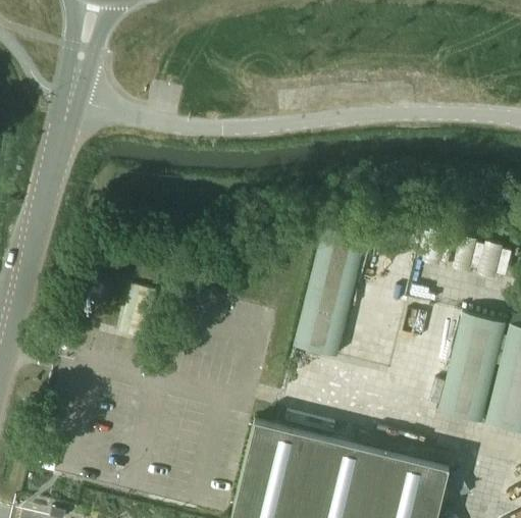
[(420,259),(437,264),(438,259),(444,261),(450,236),(446,235),(446,231),(428,226),(427,231),(422,229),(416,254),(421,255),(420,259)]
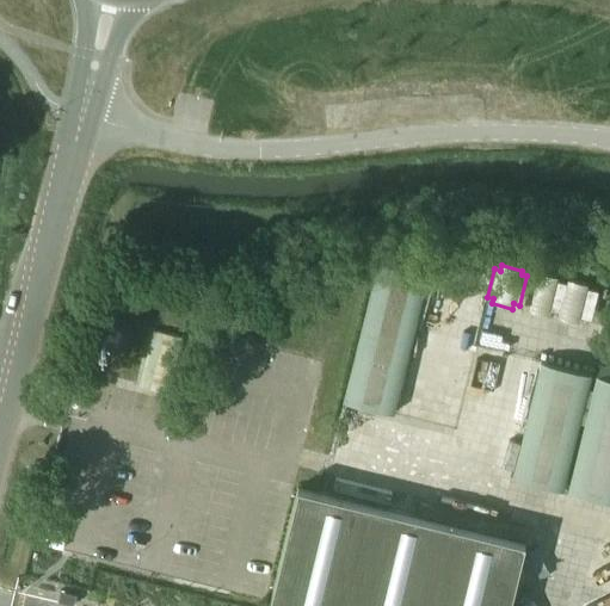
[(394,418),(427,278),(377,266),(343,404),(394,418)]
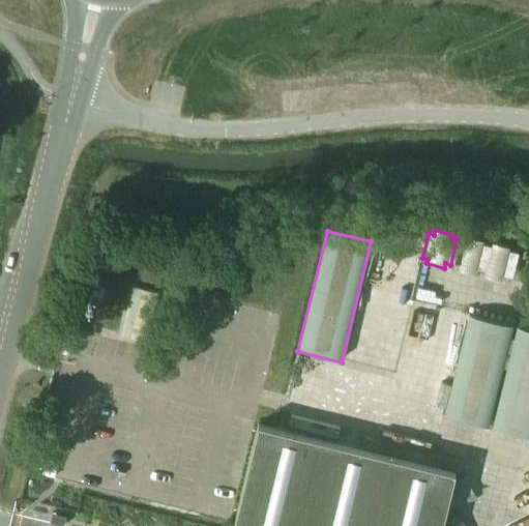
[(502,279),(512,280),(519,255),(508,253),(509,249),(492,244),(491,249),(481,246),(482,241),(465,237),(465,241),(460,240),(453,265),(459,267),(458,270),(474,275),(475,270),(485,272),(483,278),(501,283),(502,279)]
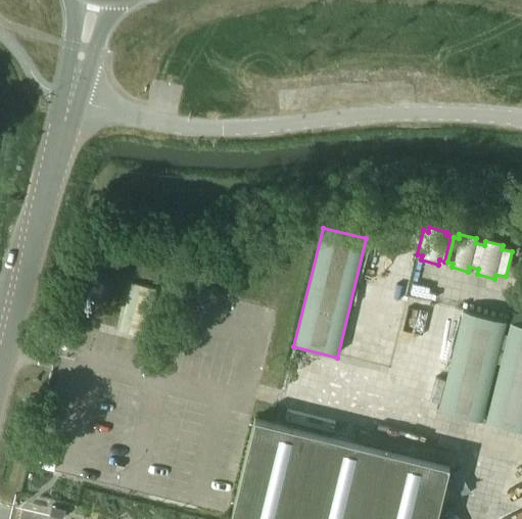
[(150,310),(151,288),(128,287),(127,309),(150,310)]
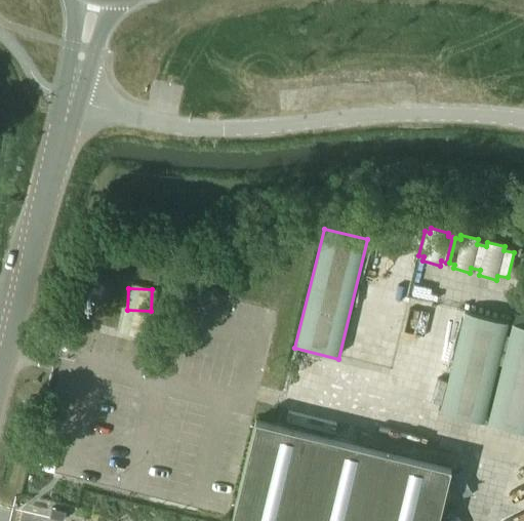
[(508,325),(464,315),(439,414),(483,426),(508,325)]
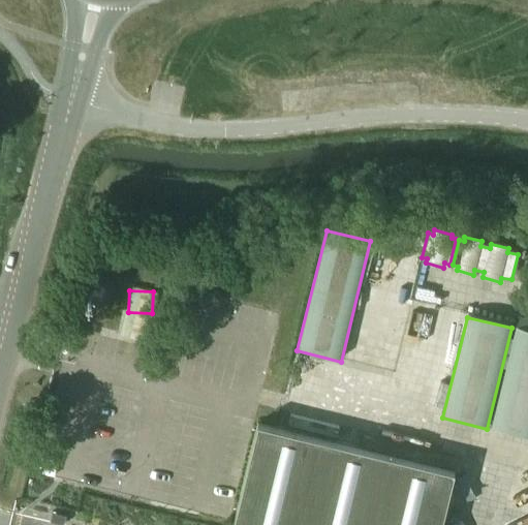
[(527,437),(527,330),(514,327),(488,428),(527,437)]
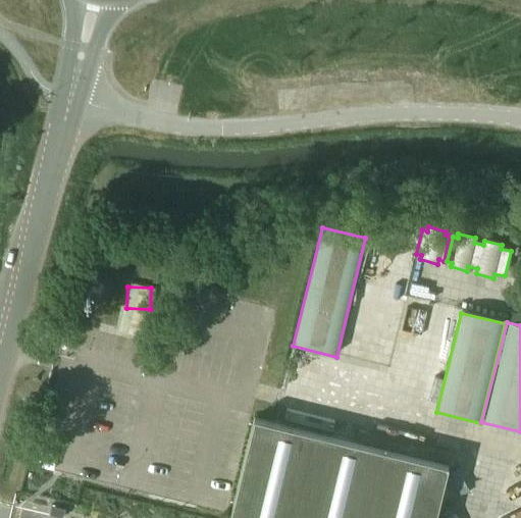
[(253,420),(229,517),(434,517),(448,467),(253,420)]
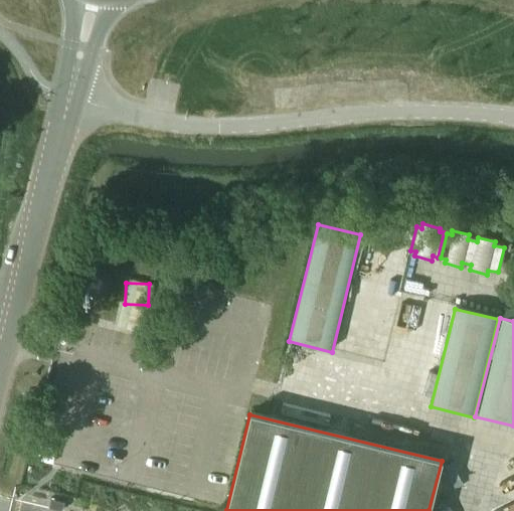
[(50,501),(47,510),(62,510),(63,504),(50,501)]
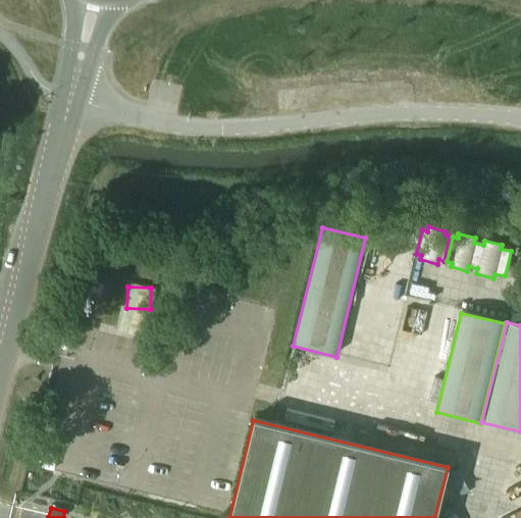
All buildings are outlined.
